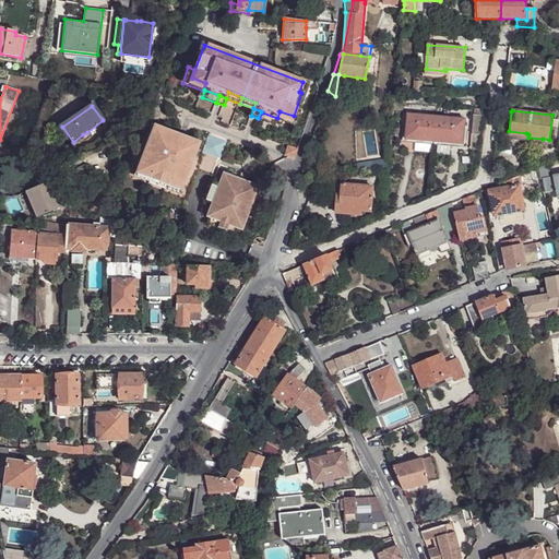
[(290,122),(294,116),(280,111),(277,118),(290,122)]
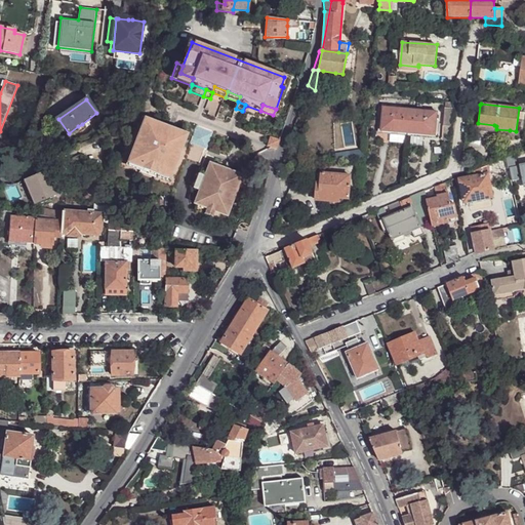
[(257,117),(260,111),(246,106),(243,111),(257,117)]
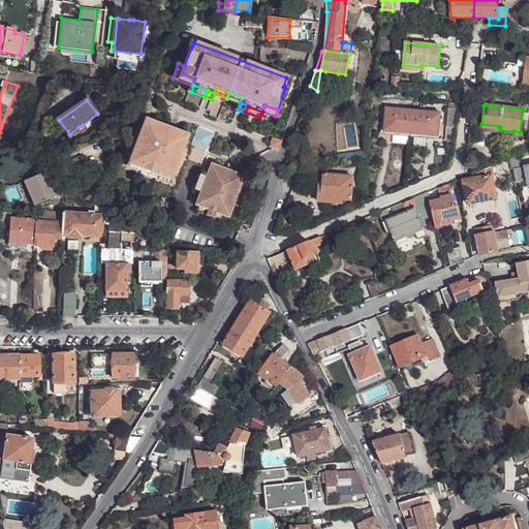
[(421,112),(413,111),(411,131),(410,137),(409,146),(427,148),(428,135),(438,136),(440,113),(426,112),(426,107),(421,107),(421,112)]
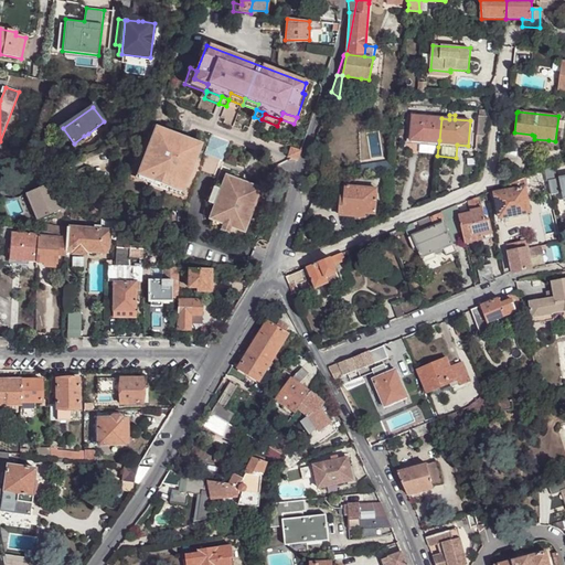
[(439,140),(441,118),(413,116),(411,138),(411,141),(423,141),(423,139),(439,140)]
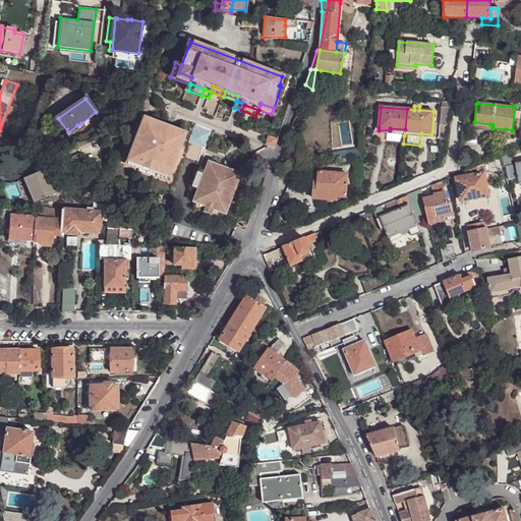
[(139,129),(129,157),(142,161),(140,166),(156,172),(158,167),(171,172),(181,145),(178,143),(183,132),(147,118),(142,130),(139,129)]
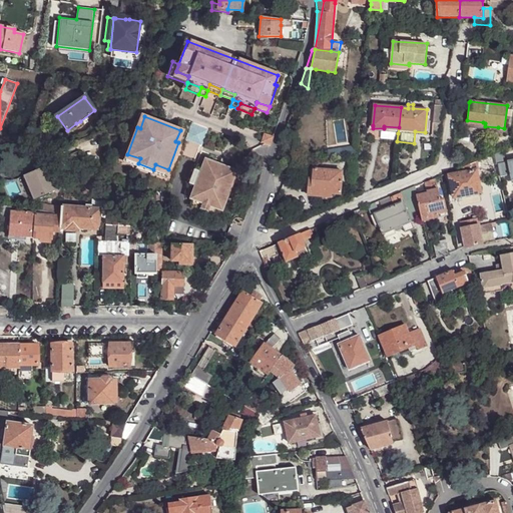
[(483,122),(467,120),(466,127),(482,129),(483,122)]
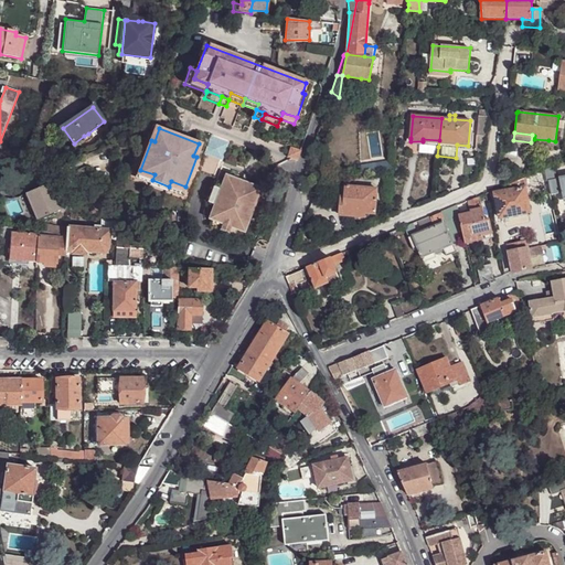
[(222,159),(228,142),(213,136),(206,153),(222,159)]
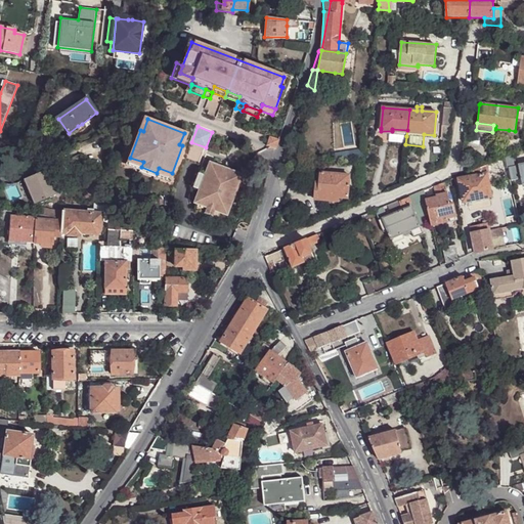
[(406,136),(407,130),(392,129),(392,131),(381,131),(381,128),(378,127),(378,133),(406,136)]
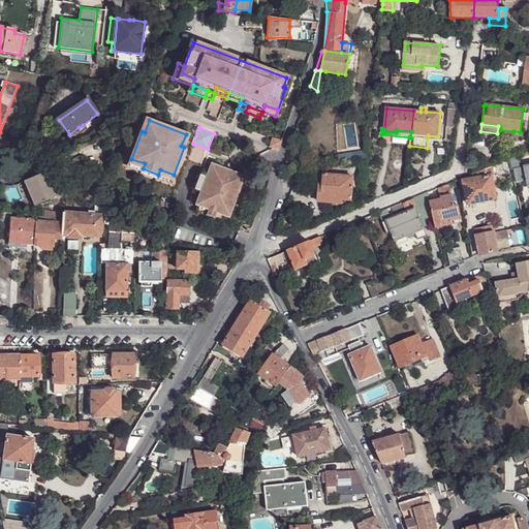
[(279,151),(282,142),(272,138),(269,148),(279,151)]
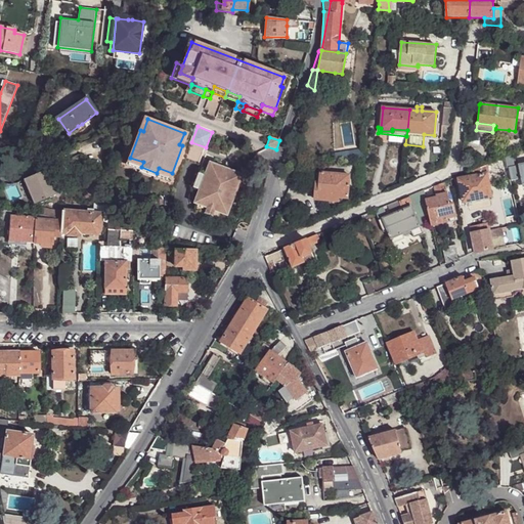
[(355,151),(335,155),(336,161),(356,158),(355,151)]
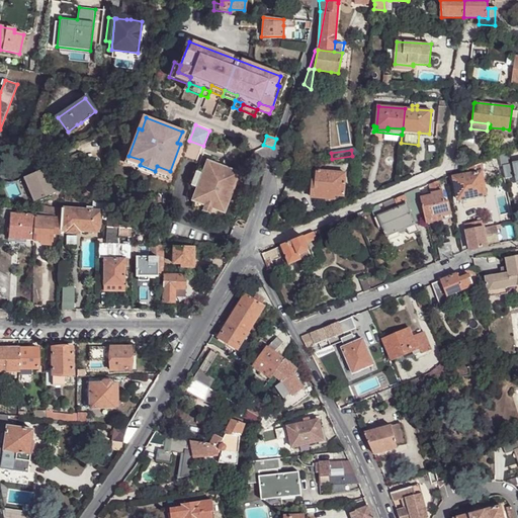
[(500,156),(502,166),(503,166),(509,165),(511,164),(508,152),(500,156)]
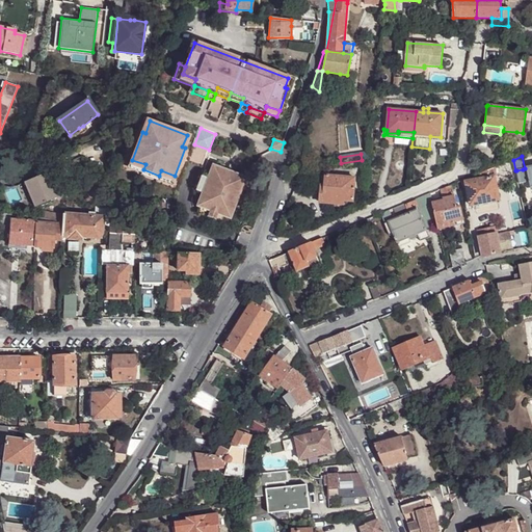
[(145,164),(132,160),(130,165),(143,169),(145,164)]
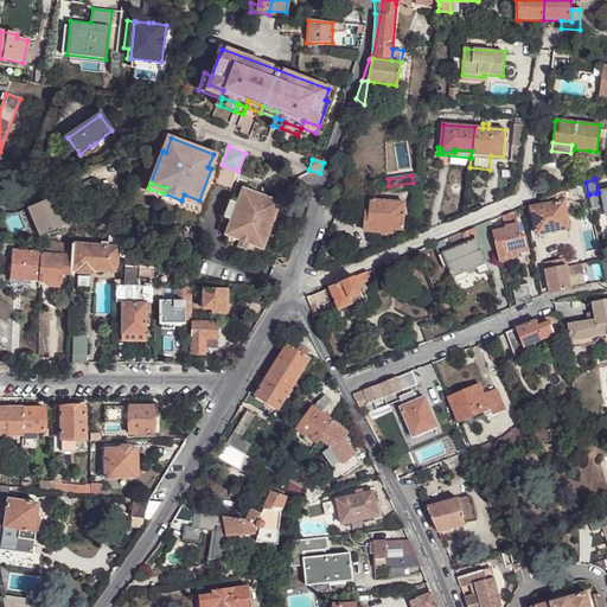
[(225,235),(228,236),(260,248),(262,249),(280,203),(243,189),(237,203),(230,221),(225,235)]
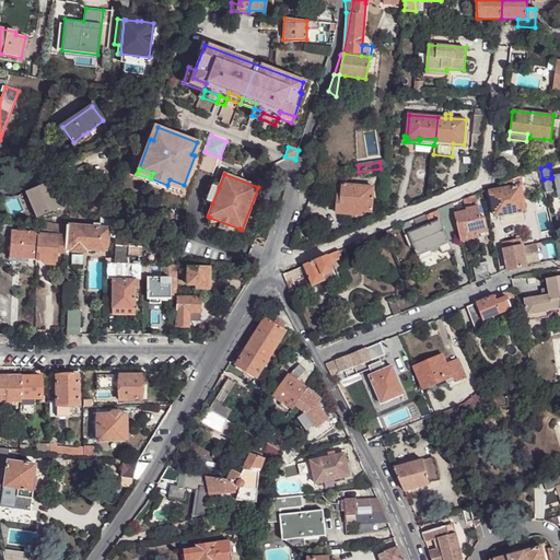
[(550,178),(544,179),(547,194),(557,191),(558,198),(559,197),(559,175),(552,177),(550,178)]
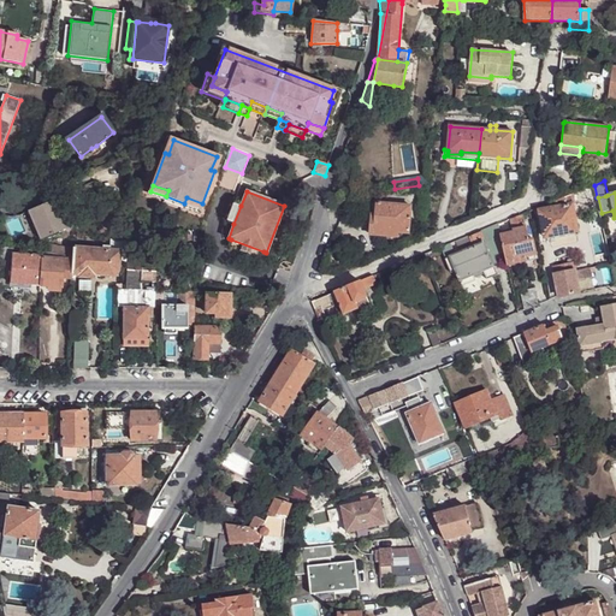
[(575,205),(573,194),(554,201),(554,205),(555,208),(540,211),(545,238),(578,231),(573,206),(575,205)]
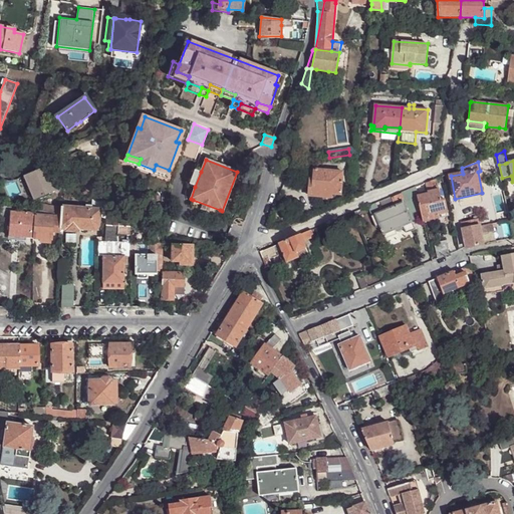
[(167,175),(169,170),(156,165),(154,170),(167,175)]
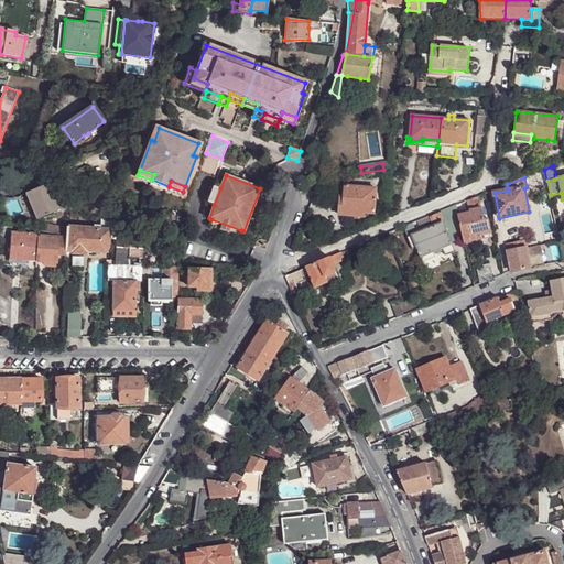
[(25,193),(36,219),(61,209),(50,182),(25,193)]
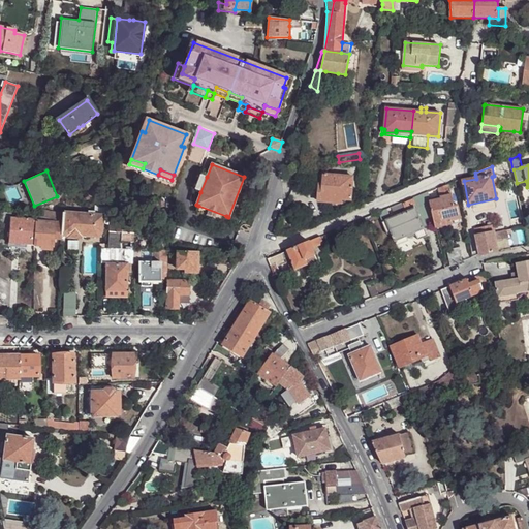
[(195,190),(200,192),(207,177),(201,175),(195,190)]
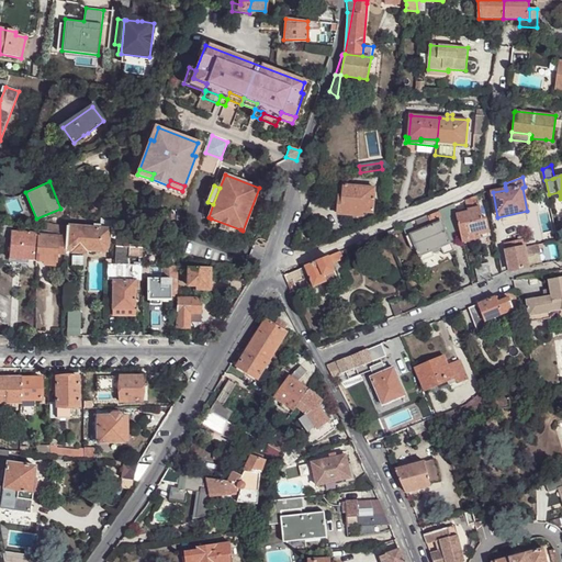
[(338,195),(337,210),(350,211),(350,215),(363,216),(363,212),(373,213),(375,188),(344,186),(343,197),(338,195)]
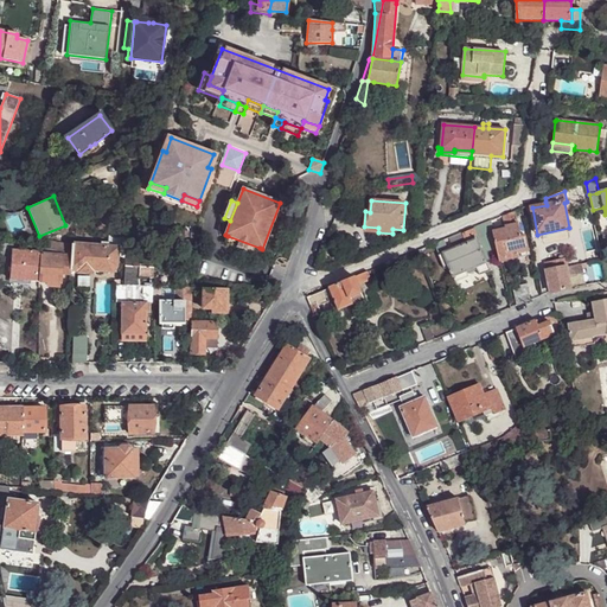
[(513,211),(503,216),(505,225),(505,229),(493,231),(498,250),(500,262),(516,259),(516,255),(529,251),(525,236),(522,237),(518,224),(517,224),(513,211)]
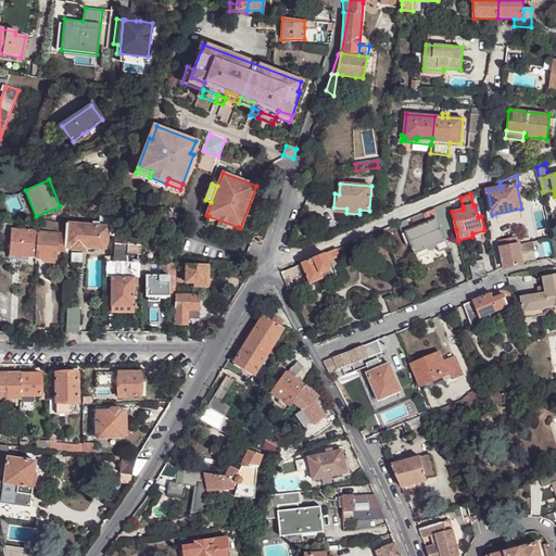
[(450,203),(424,213),(426,219),(436,216),(437,218),(442,234),(456,229),(452,212),(452,210),(451,209),(450,203)]
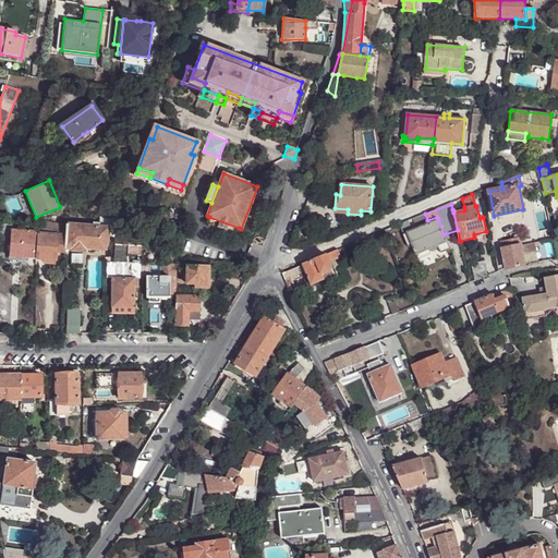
[(425,214),(413,219),(415,226),(427,220),(425,214)]
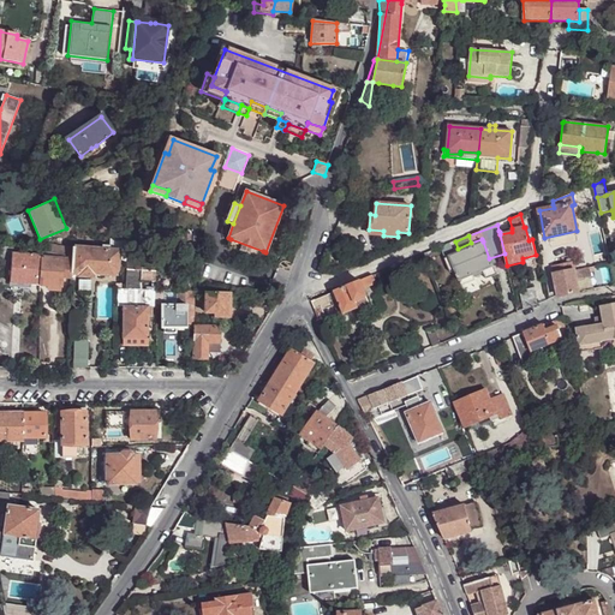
[(263,251),(231,239),(227,246),(260,258),(263,251)]
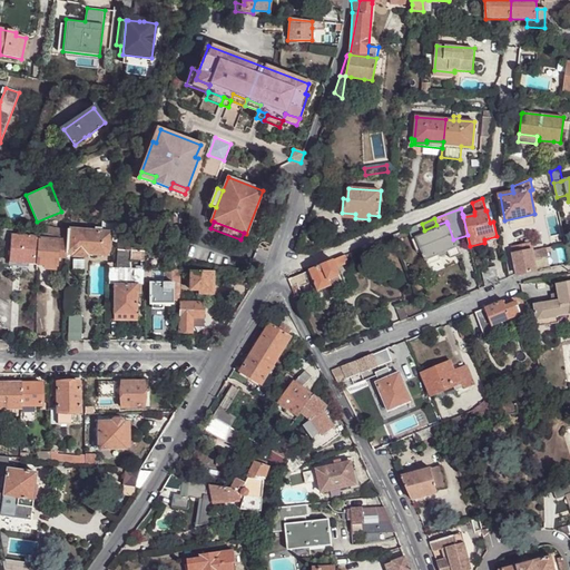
[(425,261),(426,261),(439,256),(448,252),(458,247),(453,239),(448,224),(421,235),(416,237),(421,251),(425,261)]
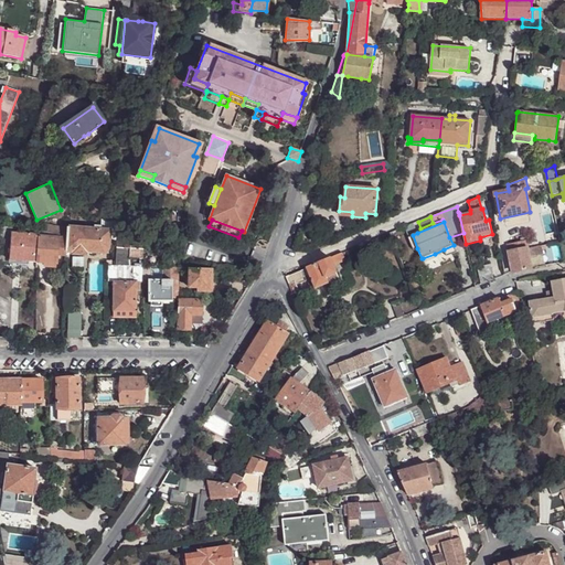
[(0,224),(0,237),(11,238),(11,233),(21,234),(22,233),(39,234),(39,232),(0,224)]
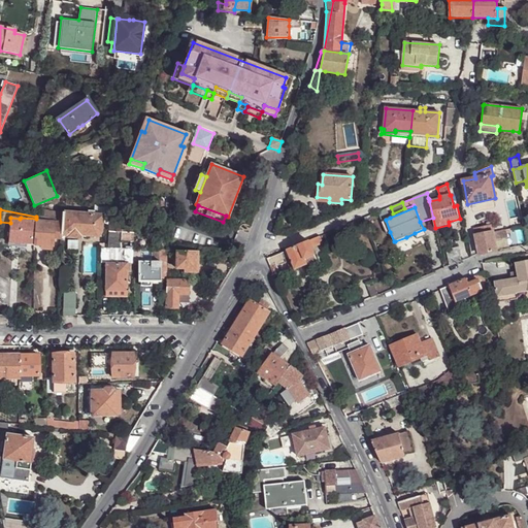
[(387,209),(378,212),(382,221),(386,220),(390,218),(387,209)]
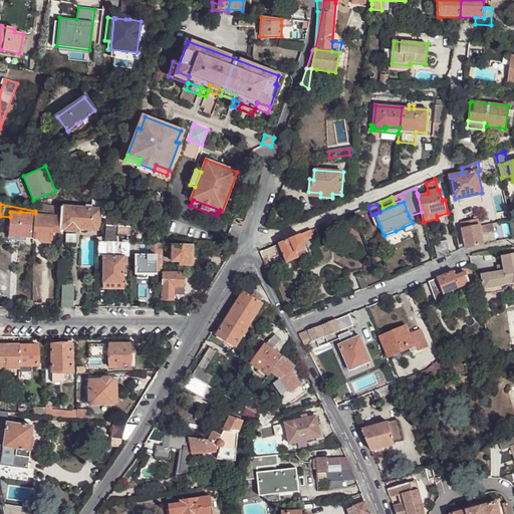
[(39,205),(37,211),(53,214),(54,214),(55,208),(39,205)]
